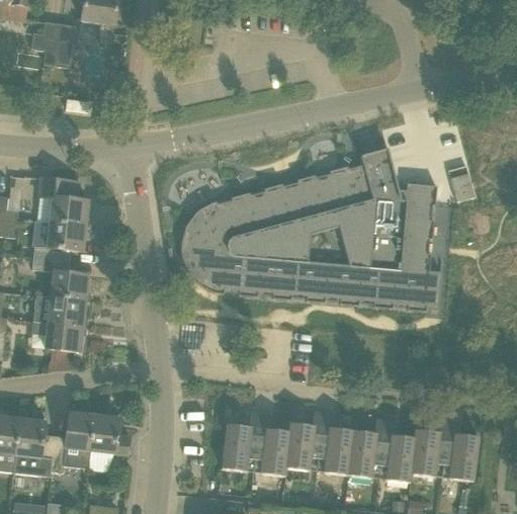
[(28,6),(29,0),(0,0),(0,17),(25,21),(27,5),(28,6)]
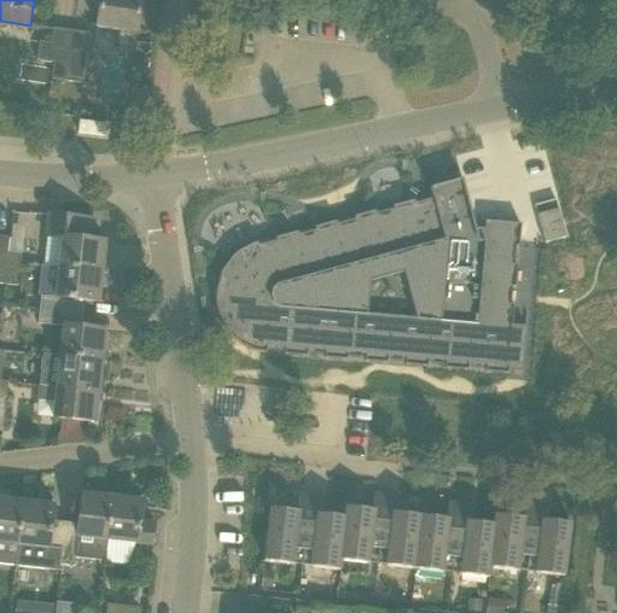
[(100,0),(99,11),(98,25),(121,29),(118,45),(134,47),(140,0),(100,0)]
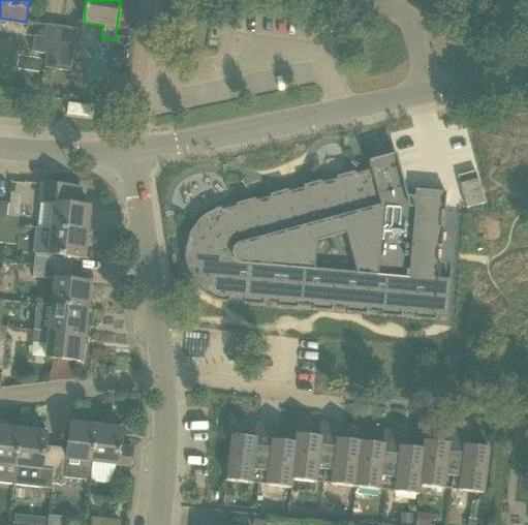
[(47,51),(59,53),(63,24),(47,21),(45,34),(35,32),(32,49),(47,51)]
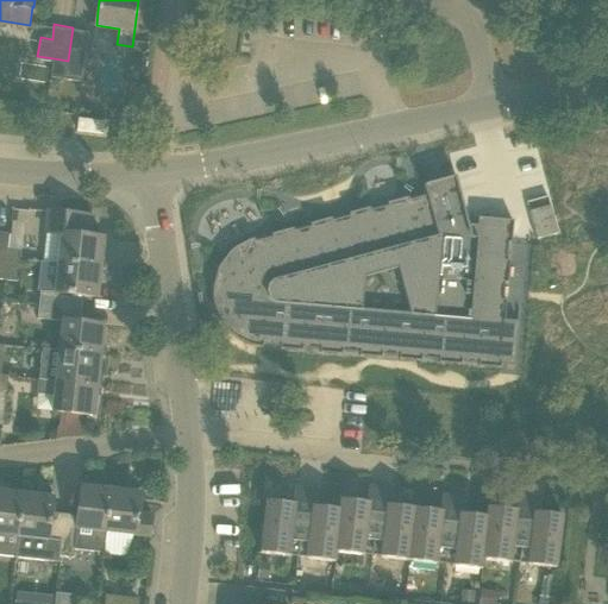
[(68,61),(54,58),(51,74),(82,79),(89,30),(73,27),(68,61)]
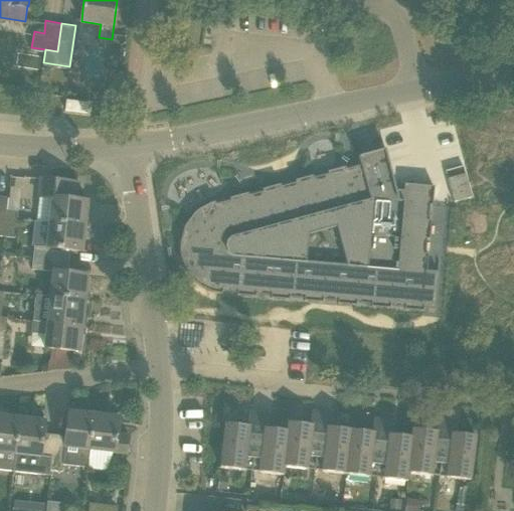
[(124,47),(113,46),(111,58),(122,59),(124,47)]
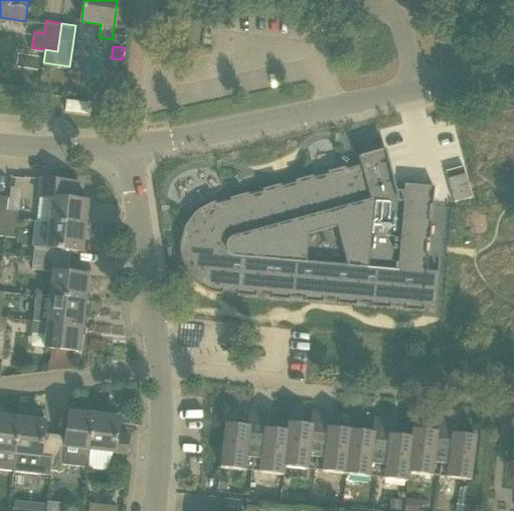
[(423,306),(436,307),(440,270),(427,269),(429,251),(426,251),(427,235),(431,236),(432,218),(430,217),(431,202),(434,202),(435,184),(405,182),(405,188),(397,187),(386,146),(374,150),(359,154),(362,162),(347,166),(346,164),(329,169),(329,171),(315,175),(314,173),(296,177),(297,179),(282,183),(282,181),(264,186),(265,188),(249,192),(248,190),(231,194),(231,197),(217,201),(216,198),(211,200),(201,205),(200,206),(196,209),(186,222),(185,225),(181,238),(181,244),(181,249),(182,256),(187,268),(195,278),(202,283),(213,288),(222,290),(223,288),(238,289),(238,292),(257,293),(257,291),(272,292),(272,295),(290,296),(290,294),(305,295),(305,298),(323,299),(323,297),(339,298),(339,301),(357,302),(357,300),(372,301),(372,304),(390,305),(390,303),(405,304),(405,307),(423,308),(423,306)]
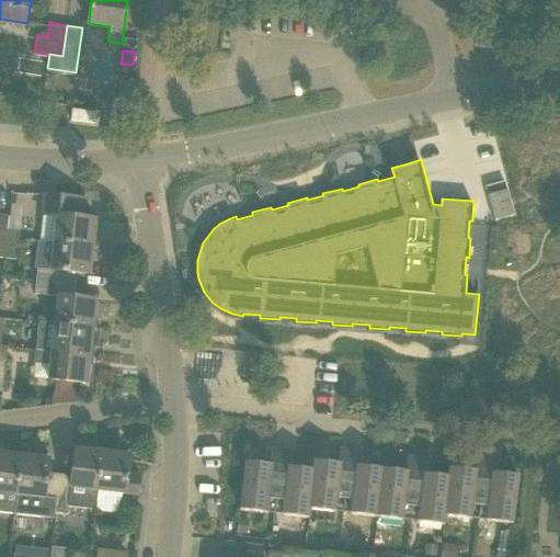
[(495,217),(512,213),(514,212),(507,186),(488,191),(495,217)]
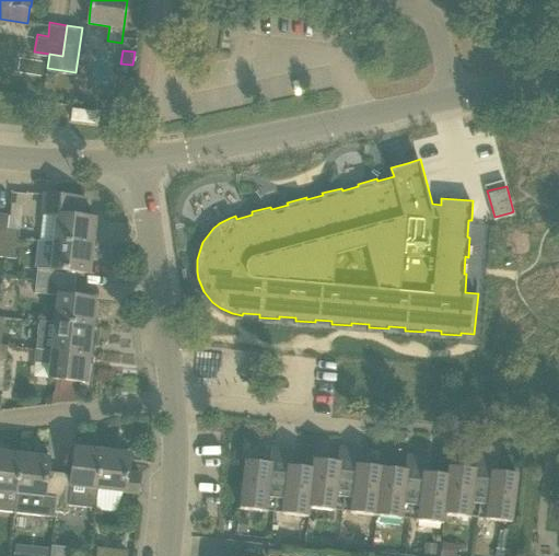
[(101,218),(101,217),(85,215),(88,195),(43,189),(41,212),(43,212),(39,238),(53,239),(97,244),(97,243),(94,242),(96,218),(101,218)]
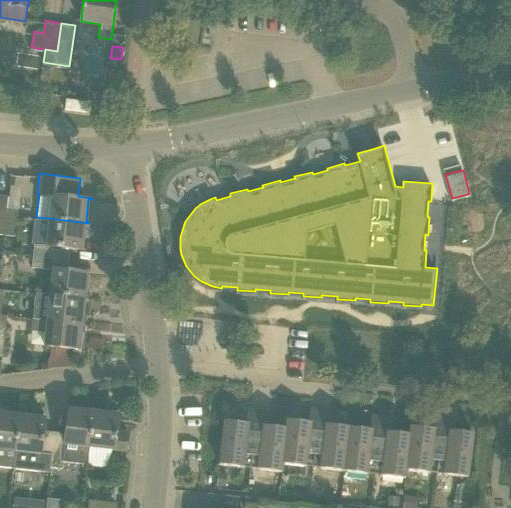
[(0,232),(4,232),(7,206),(8,193),(0,192),(0,232)]
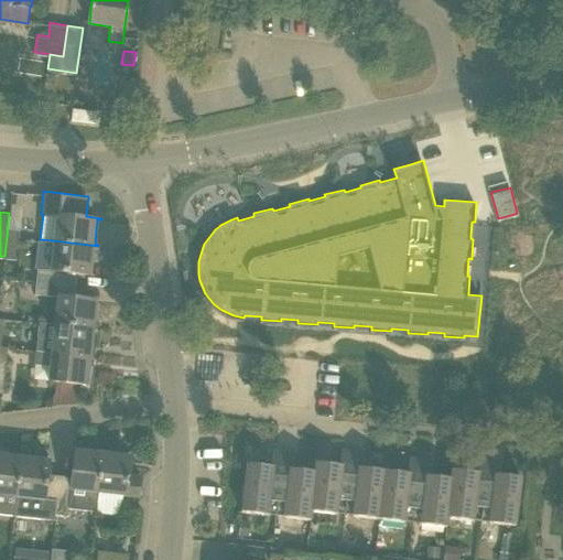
[(8,227),(4,256),(17,258),(20,229),(8,227)]
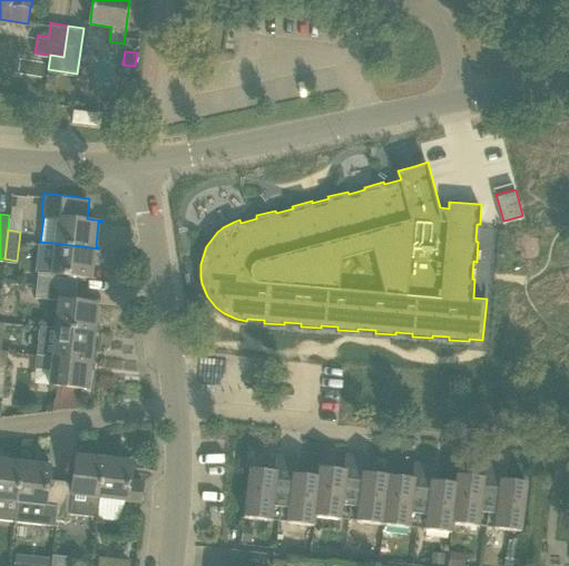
[(99,249),(54,243),(50,271),(39,270),(37,283),(77,288),(78,274),(96,275),(97,274),(92,273),(95,249),(99,249)]
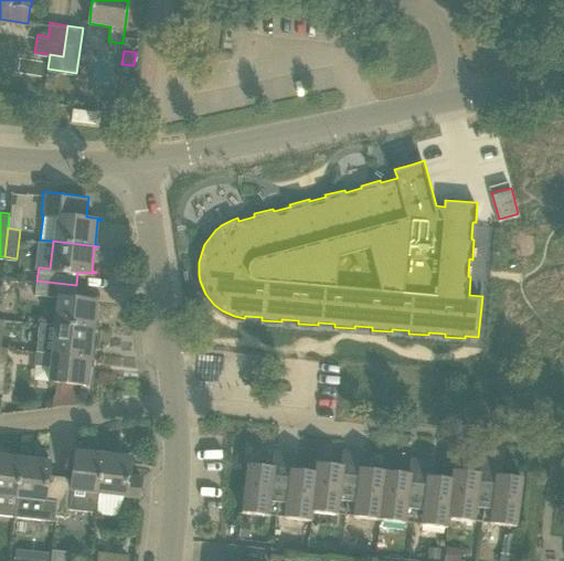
[(75,296),(76,285),(36,281),(35,293),(57,295),(54,324),(94,328),(94,327),(98,328),(98,327),(94,326),(97,298),(75,296)]
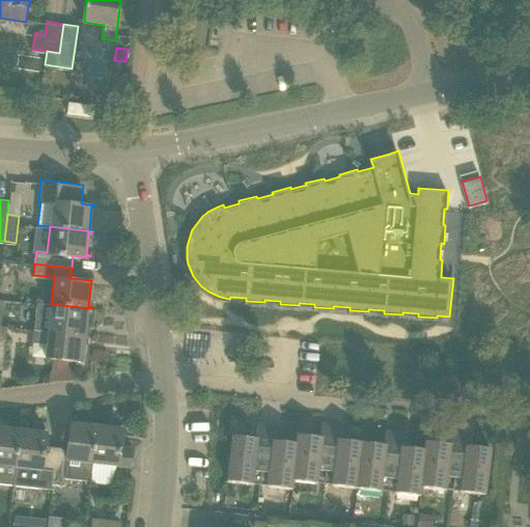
[(86,332),(88,308),(51,304),(37,302),(34,328),(86,333),(85,334),(89,334),(89,333),(86,332)]
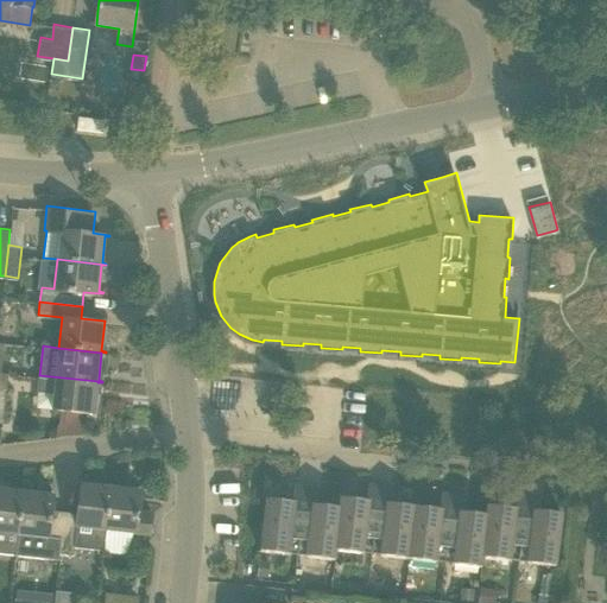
[(52,407),(88,411),(95,412),(97,382),(99,381),(39,375),(38,374),(37,391),(54,392),(52,407)]
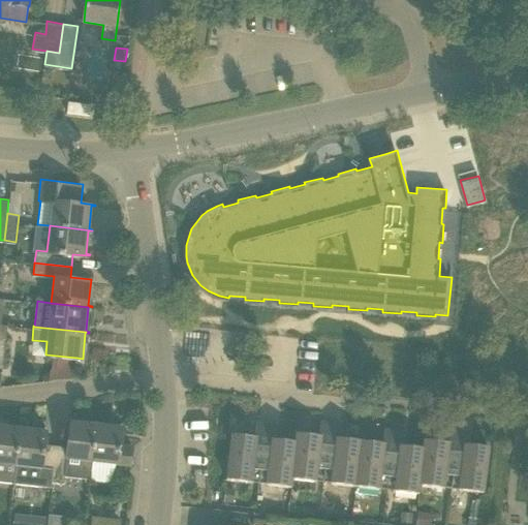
[(71,415),(68,439),(68,445),(57,443),(53,481),(64,482),(64,475),(90,479),(92,459),(97,419),(96,418),(96,422),(72,420),(73,415),(71,415)]
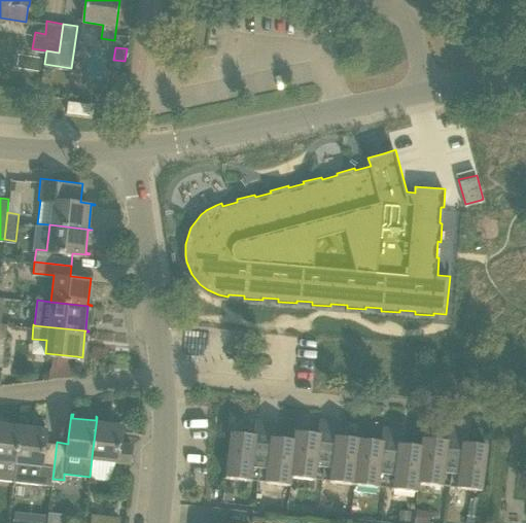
[(97,417),(92,457),(130,462),(132,443),(120,441),(123,419),(120,419),(120,423),(97,421),(98,417),(97,417)]
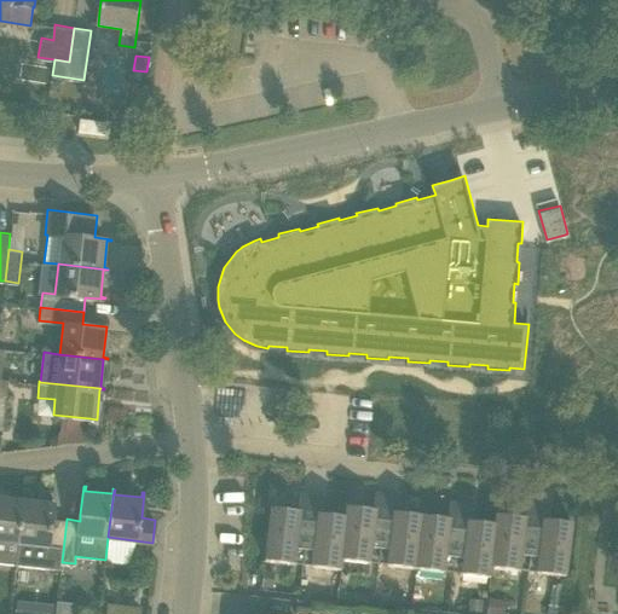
[(399,492),(376,490),(374,507),(347,504),(346,514),(347,514),(342,557),(344,557),(371,561),(373,545),(388,548),(387,563),(416,566),(422,513),(394,509),(396,503),(398,503),(399,492)]
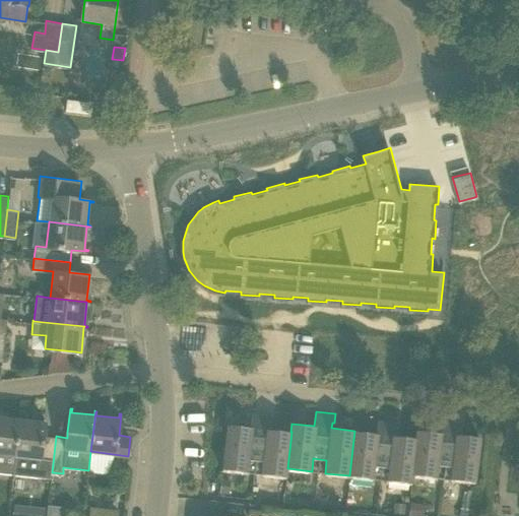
[(223,471),(244,473),(248,473),(250,459),(263,461),(261,473),(287,476),(288,468),(287,468),(292,432),(290,432),(268,429),(268,424),(270,424),(271,414),(252,412),(251,427),(229,425),(223,471)]
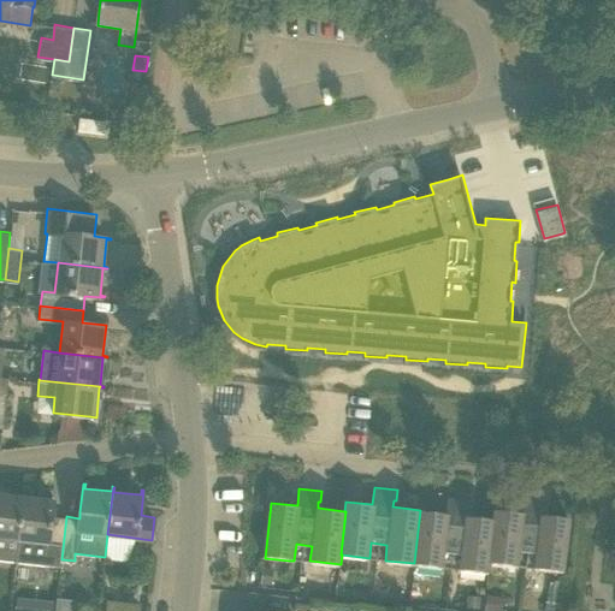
[(0,538),(19,541),(24,491),(23,491),(23,496),(0,492),(0,538)]
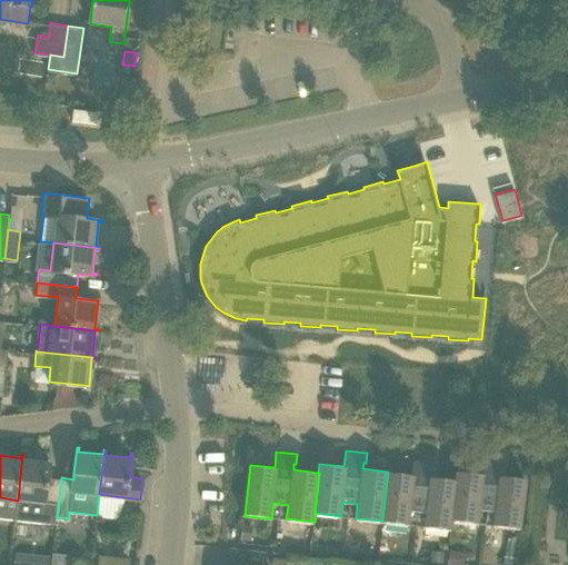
[(61,477),(48,476),(50,457),(49,457),(48,462),(23,458),(23,454),(22,454),(18,501),(16,518),(56,522),(57,517),(61,477)]
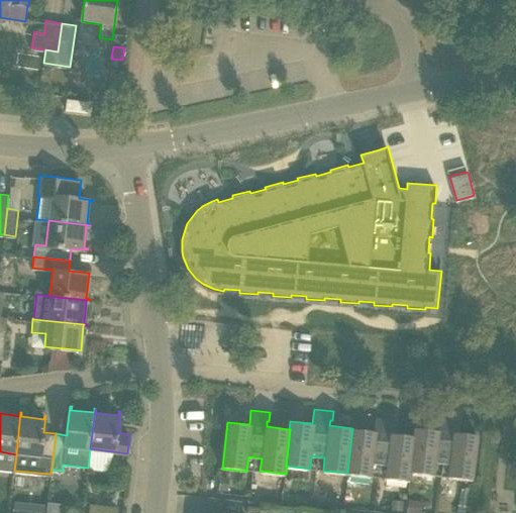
[(478,434),(460,432),(454,432),(455,426),(456,426),(457,418),(438,415),(437,430),(415,427),(414,435),(415,435),(410,472),(411,472),(434,475),(436,462),(449,464),(448,475),(473,478),(478,434)]
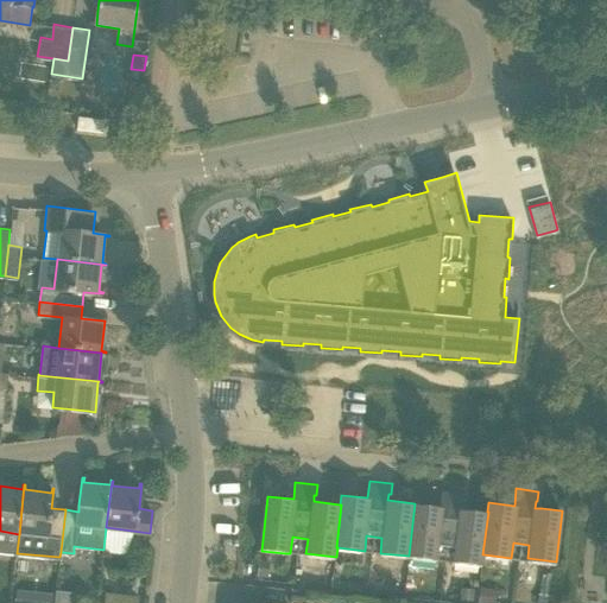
[(465,493),(442,489),(440,507),(415,503),(409,556),(437,559),(440,544),(455,546),(453,562),(482,565),(484,554),(482,554),(488,512),(487,512),(461,509),(461,502),(463,502),(465,493)]
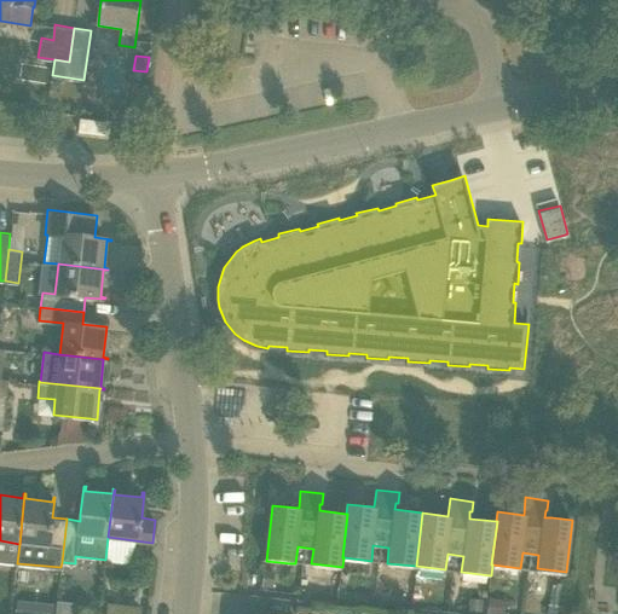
[(277,571),(266,569),(264,585),(276,586),(277,571)]
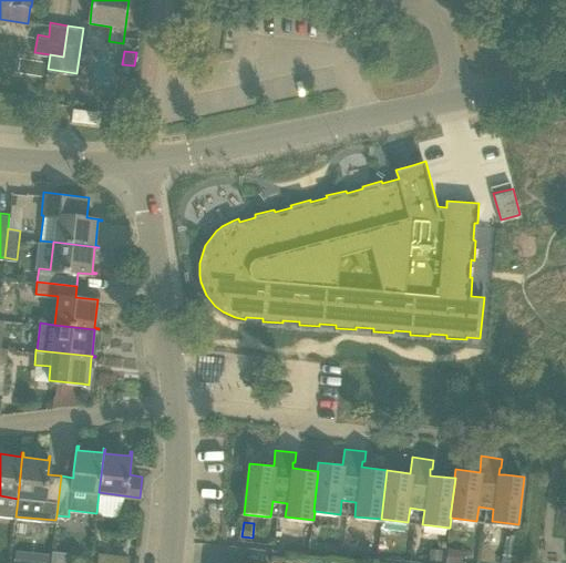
[(507,553),(515,554),(516,554),(518,534),(510,533),(507,553)]
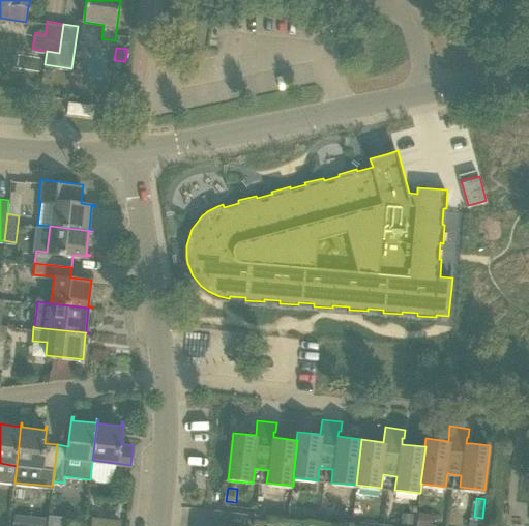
[(402,521),(413,522),(414,512),(403,510),(402,521)]
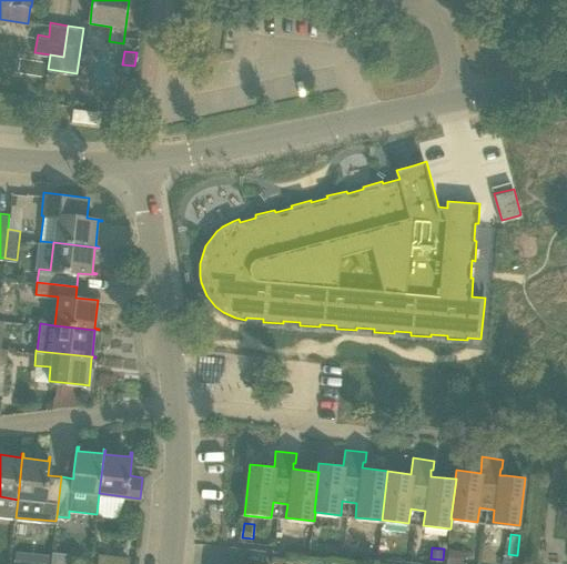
[(13,563),(33,563),(36,552),(16,550),(13,563)]
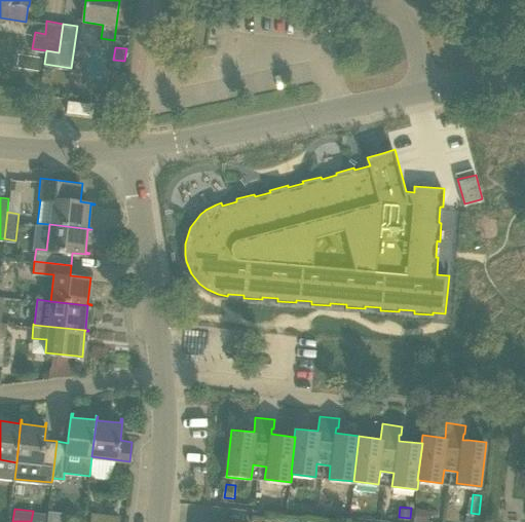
[(265,510),(253,509),(252,519),(264,520),(265,510)]
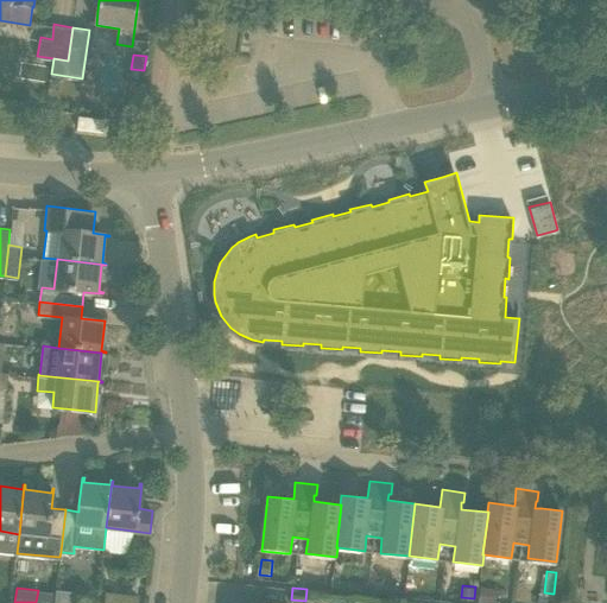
[(138,602),(139,595),(126,592),(125,602),(138,602)]
